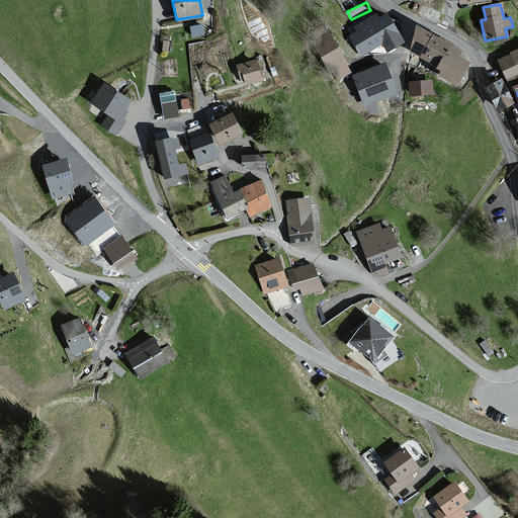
[(401,42),(384,16),(372,24),(382,41),(387,51),(401,42)]
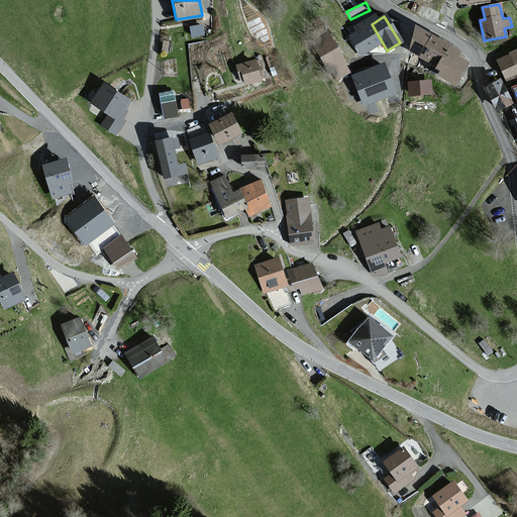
[(346,36),(357,56),(382,41),(372,24),(356,32),(356,31),(346,36)]
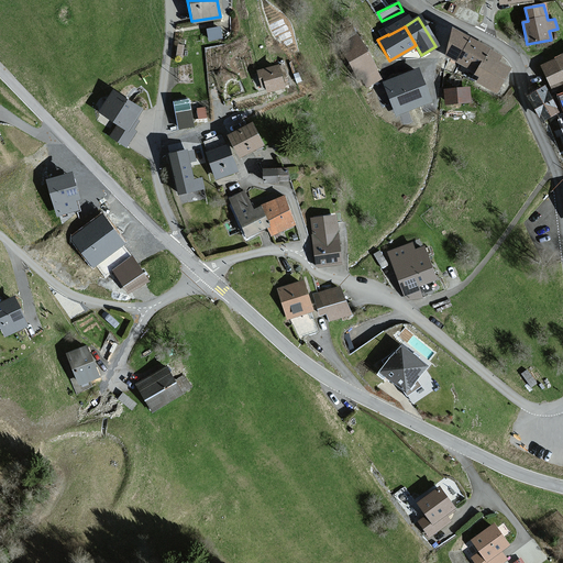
[(219,28),(207,30),(209,40),(220,37),(219,28)]
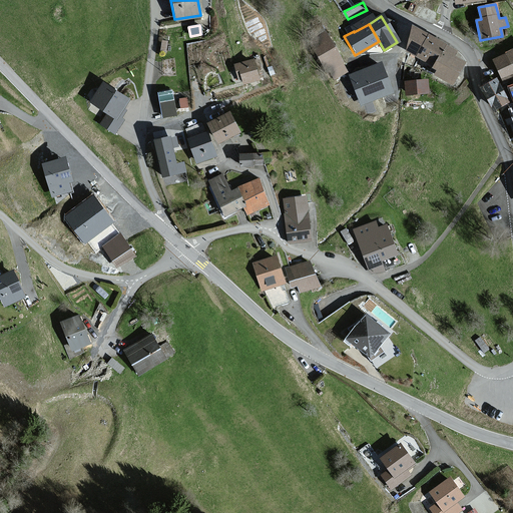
[(409,27),(404,52),(413,57),(425,35),(409,27)]
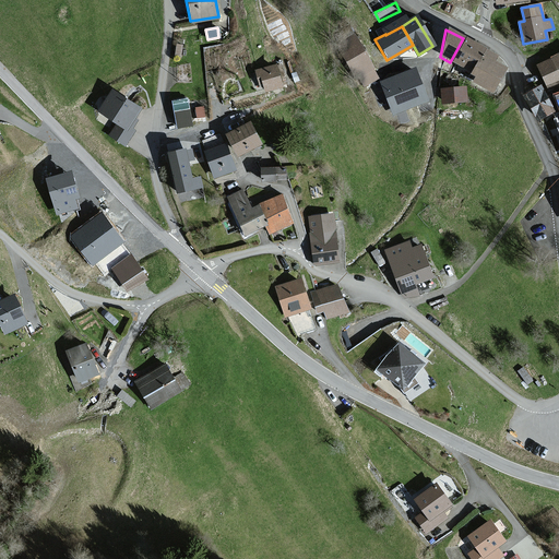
[(375,79),(354,36),(336,45),(353,78),(360,74),(365,84),(375,79)]
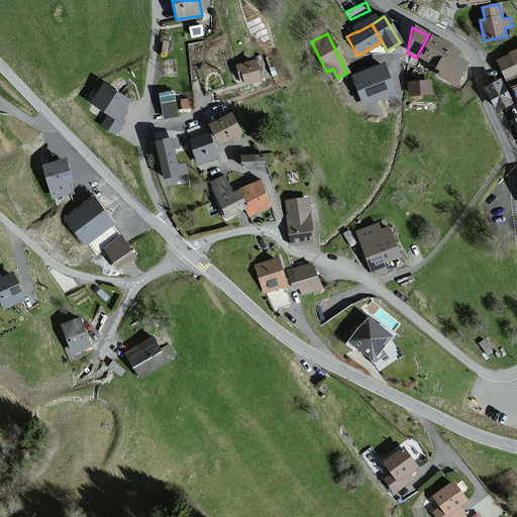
[(428,35),(416,58),(435,67),(445,47),(446,45),(428,35)]
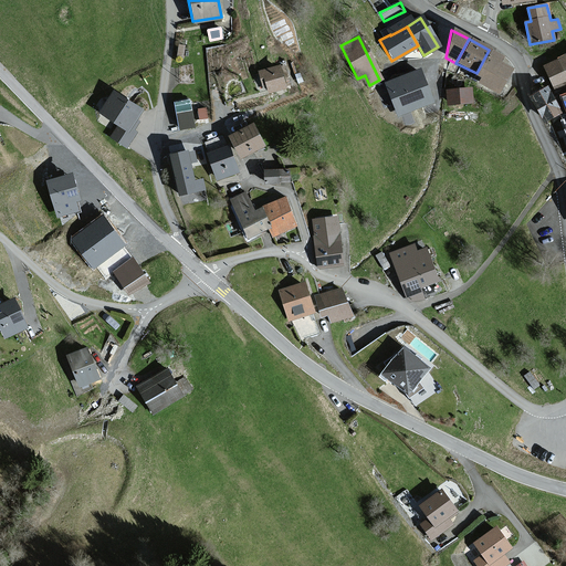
[(496,63),(499,58),(488,52),(477,73),(475,75),(481,79),(479,84),(496,94),(509,70),(496,63)]
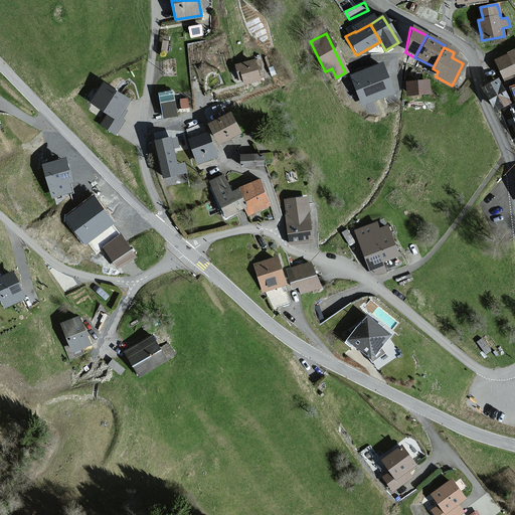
[(514,50),(494,60),(504,82),(514,76),(514,50)]
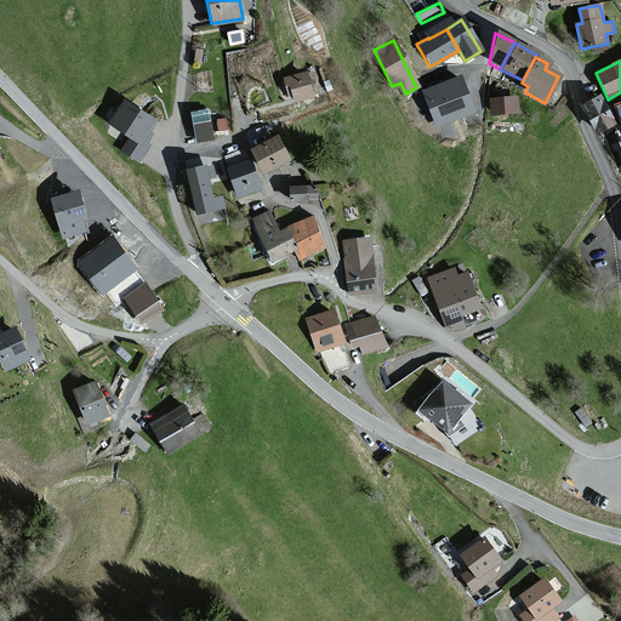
[(311,97),(303,73),(283,79),(288,95),(291,93),(294,102),(311,97)]
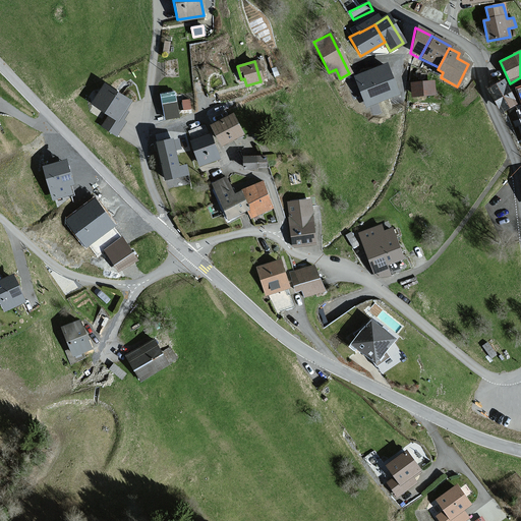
[(399,94),(389,65),(355,77),(366,106),(399,94)]
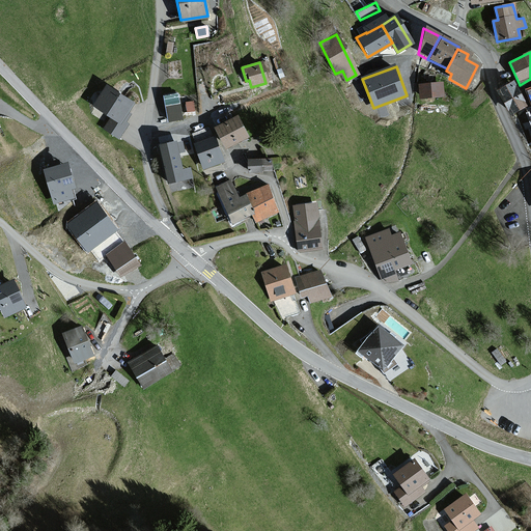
[(441,83),(419,85),(420,99),(442,96),(441,83)]
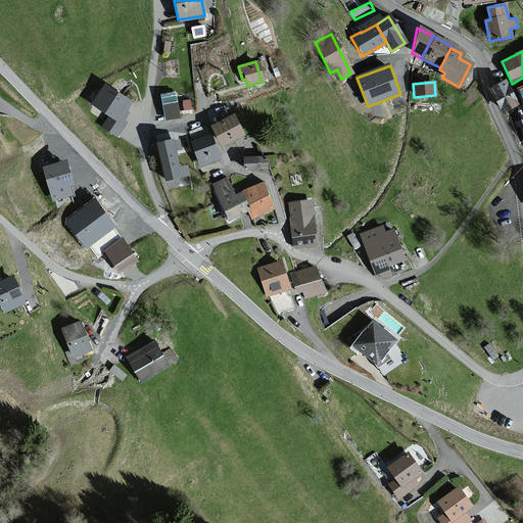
[(516,104),(503,82),(489,89),(502,112),(516,104)]
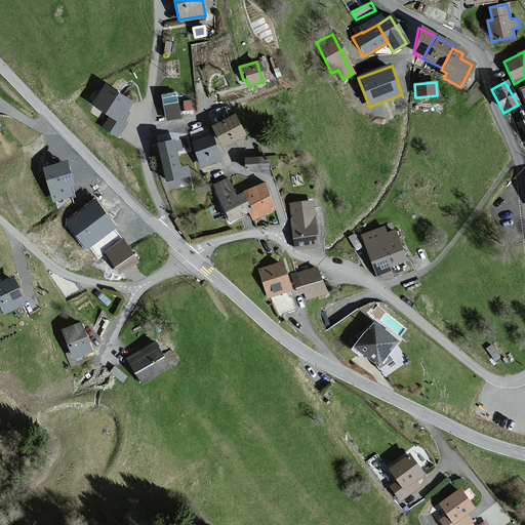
[(129,103),(104,86),(91,106),(110,117),(104,127),(117,135),(125,123),(122,121),(127,114),(124,112),(129,103)]
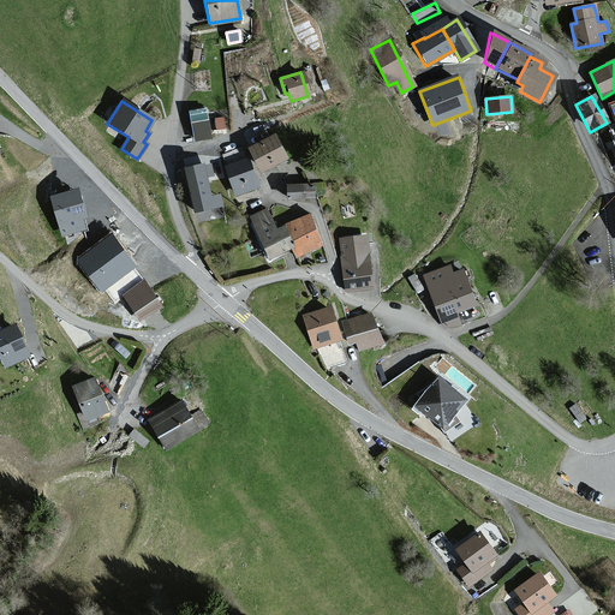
[(210,137),(204,109),(189,113),(195,141),(210,137)]
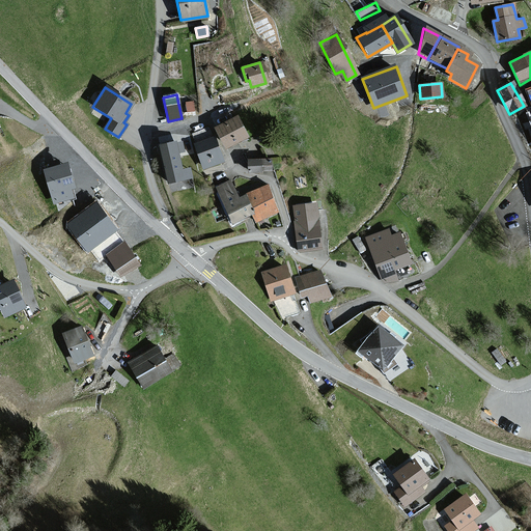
[(530,154),(530,116),(520,120),(530,155),(530,154)]
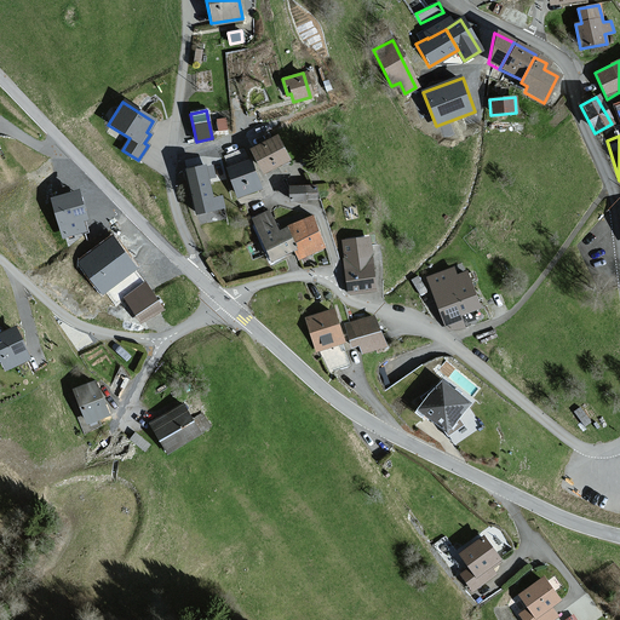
[(287,160),(275,137),(250,150),(260,173),(287,160)]
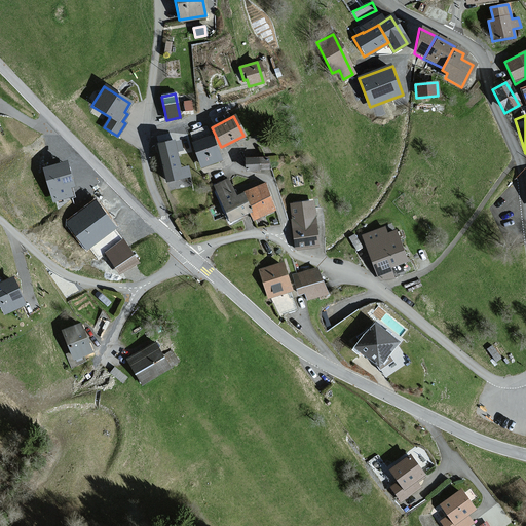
[(220,160),(212,136),(192,143),(200,166),(220,160)]
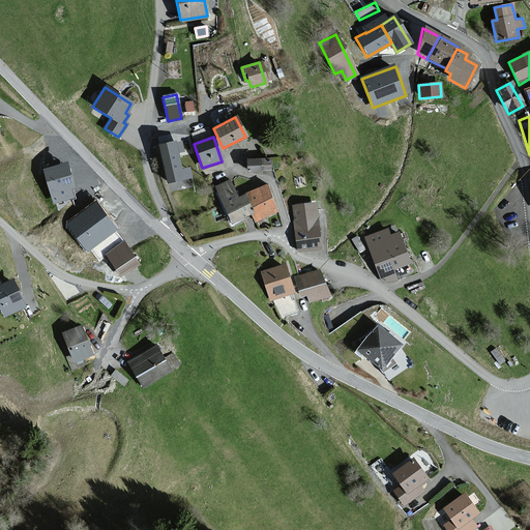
[(183,151),(181,142),(177,143),(176,141),(160,145),(169,182),(193,177),(190,168),(182,170),(178,152),(183,151)]
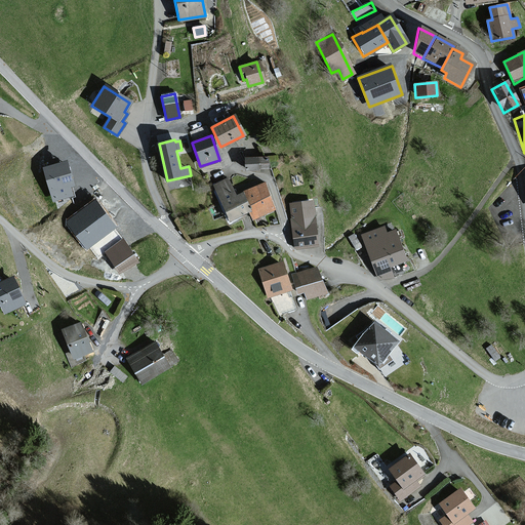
[(267,158),(244,158),(244,171),(259,170),(259,169),(267,169),(267,158)]
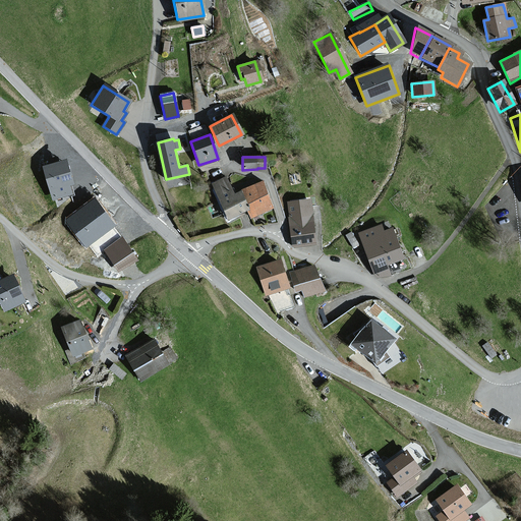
[(73,184),(66,160),(44,166),(53,199),(72,194),(70,185),(73,184)]
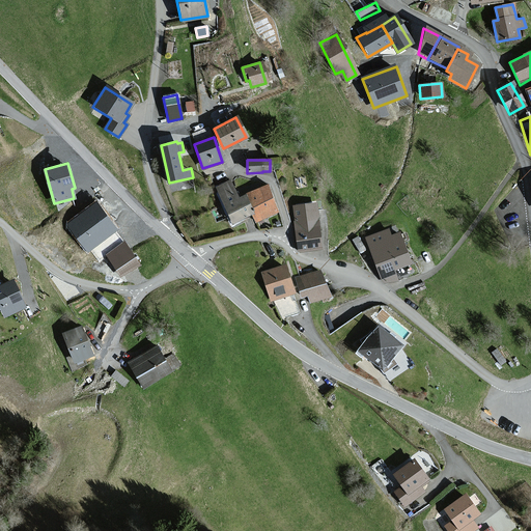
[(216,187),(230,223),(251,215),(244,196),(236,199),(229,182),(216,187)]
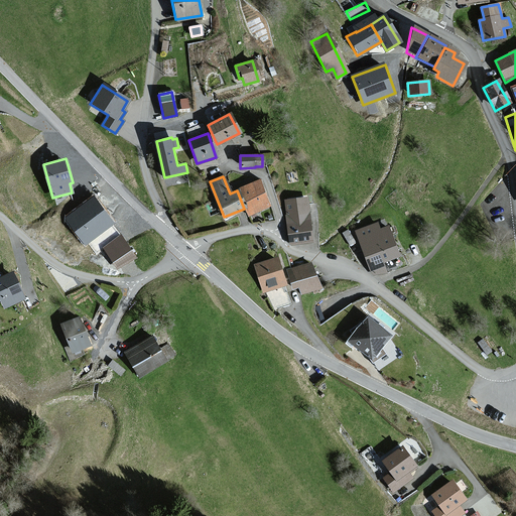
[(270,206),(260,181),(237,190),(244,209),(247,216),(270,206)]
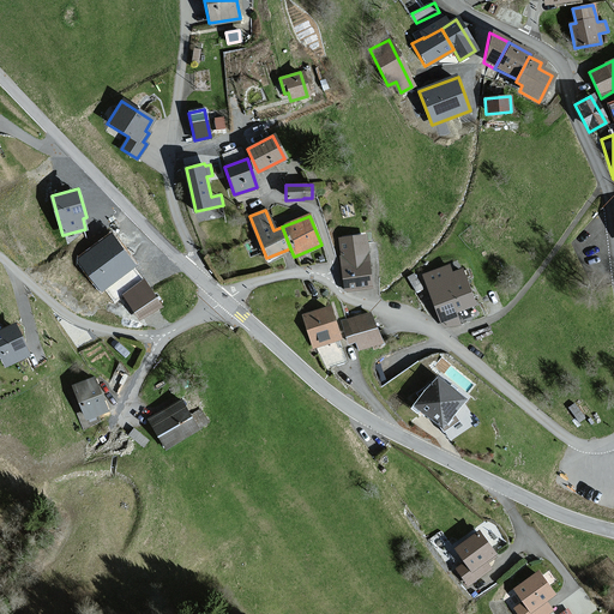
[(371,287),(365,235),(339,239),(345,290),(371,287)]
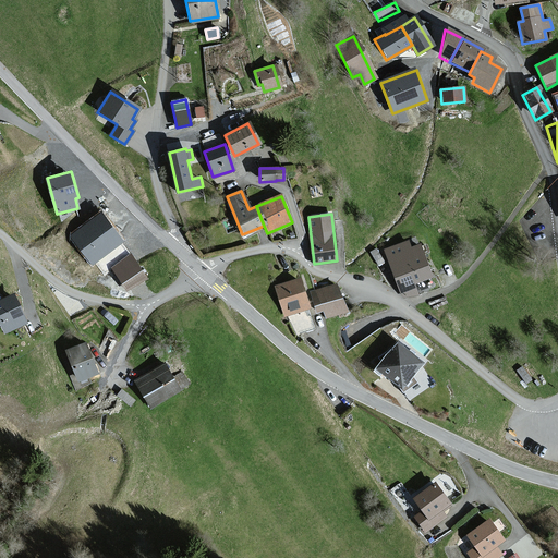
[(77,235),(104,273),(110,268),(129,256),(101,218),(77,235)]
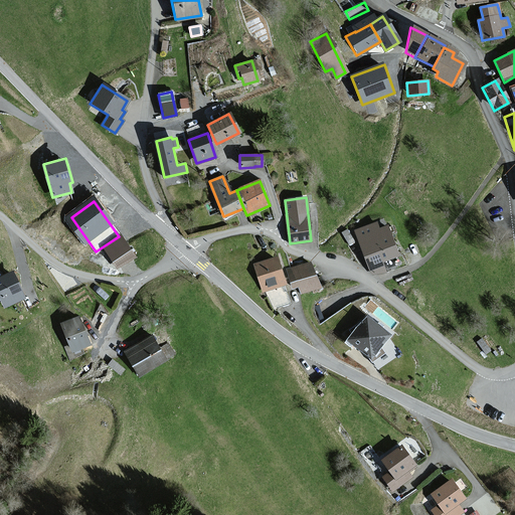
[(396,258),(385,227),(377,230),(375,224),(356,231),(372,277),(384,272),(381,263),(396,258)]
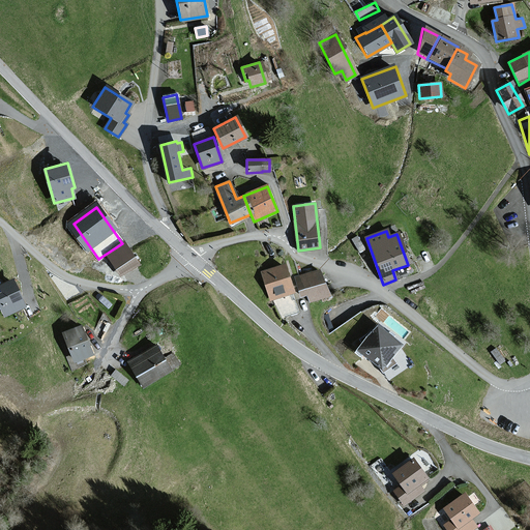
[(121,277),(138,266),(122,243),(105,255),(121,277)]
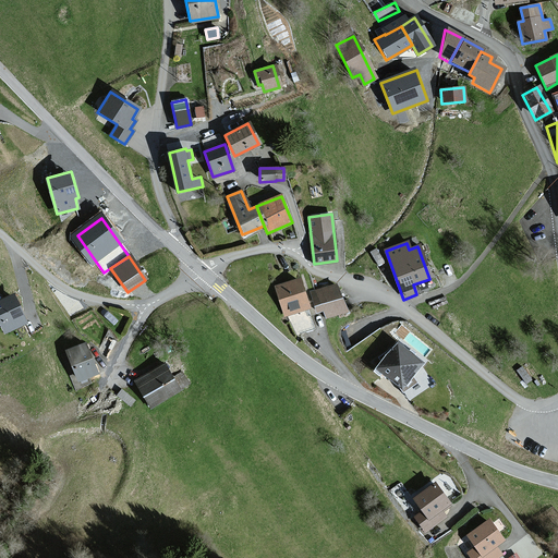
[(307,308),(299,281),(276,289),(284,316),(307,308)]
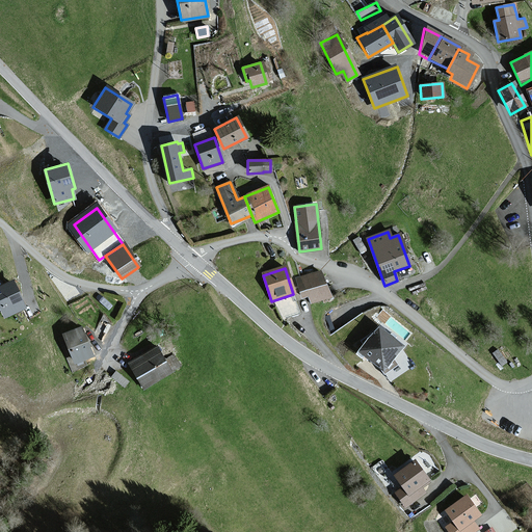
[(327,298),(320,271),(296,277),(302,297),(311,295),(313,302),(327,298)]
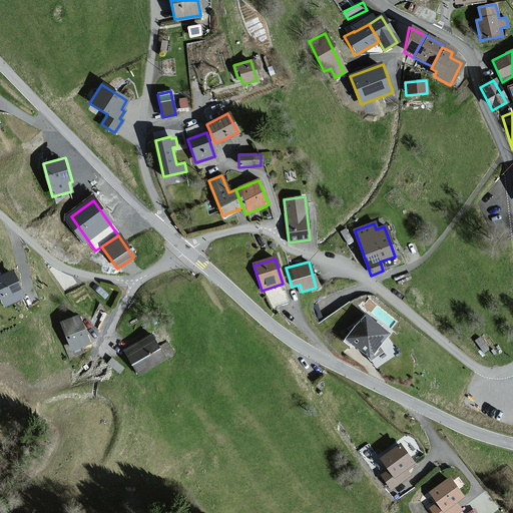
[(22,298),(11,272),(0,276),(0,299),(3,306),(22,298)]
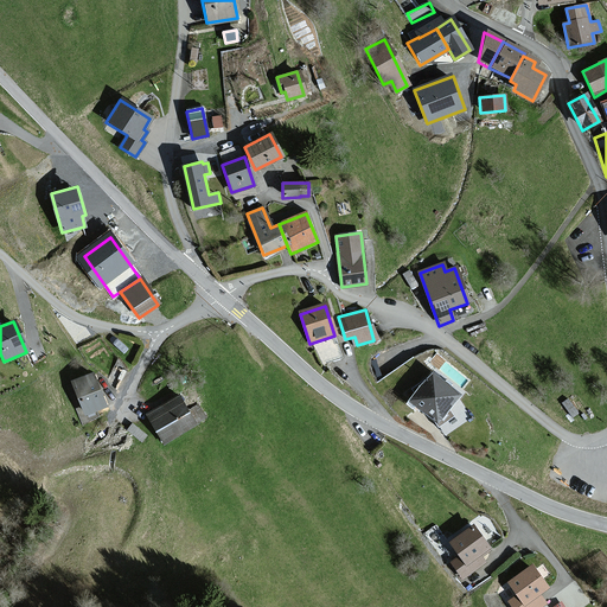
[(103,407),(90,374),(70,382),(83,415),(103,407)]
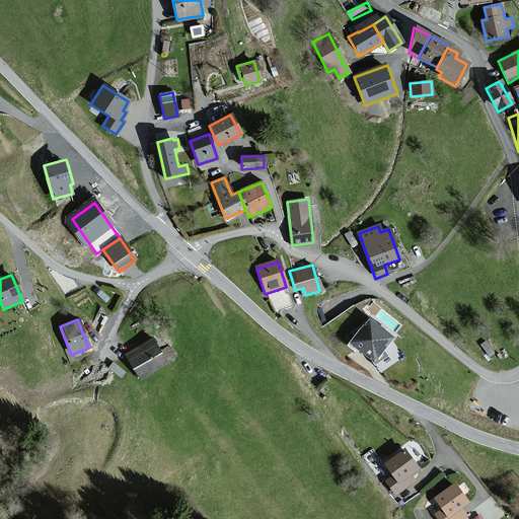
[(393,338),(371,319),(352,343),(375,361),(393,338)]
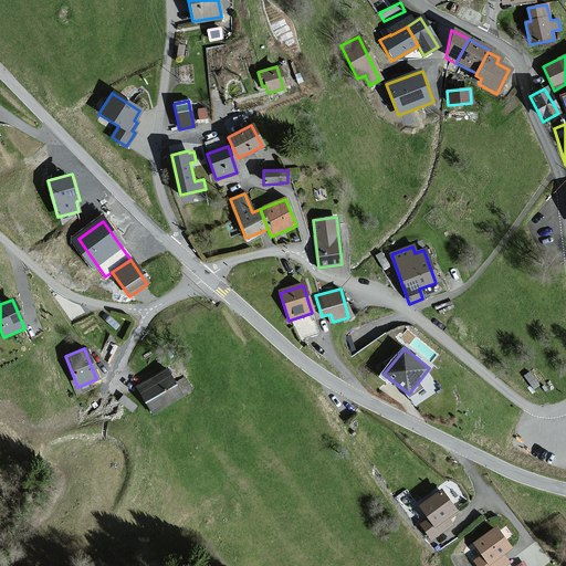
[(180,396),(165,369),(136,387),(152,413),(180,396)]
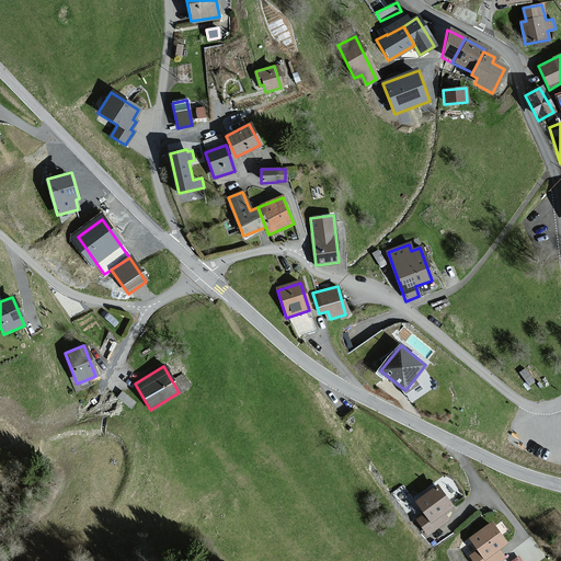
[(450,508),(435,488),(414,502),(424,515),(416,521),(426,535),(447,519),(443,514),(450,508)]
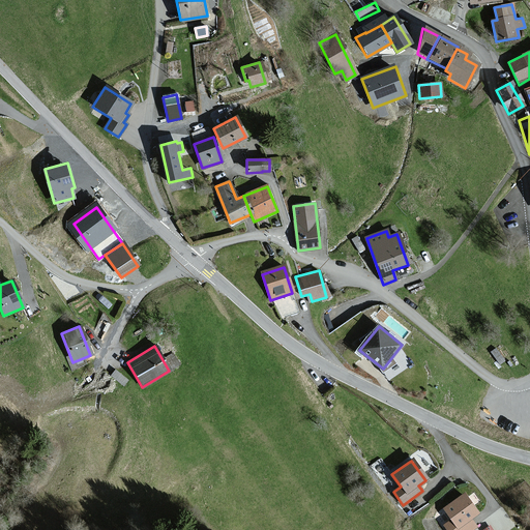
[(476,514),(462,494),(442,508),(451,521),(444,526),(447,529),(470,529),(475,526),(470,519),(476,514)]
